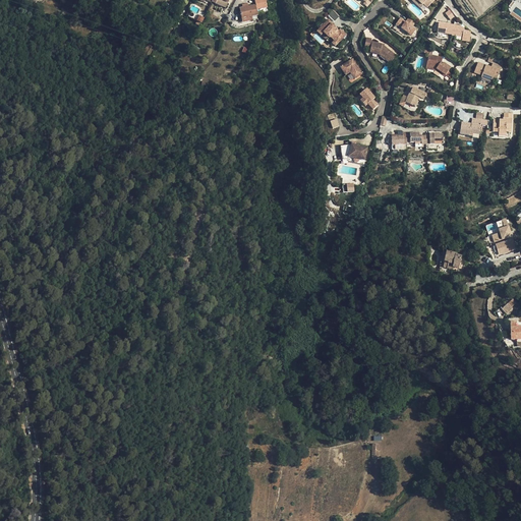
[(266,0),(254,0),(255,4),(239,8),(242,21),(247,20),(246,17),(257,15),(257,13),(268,11),(266,0)]
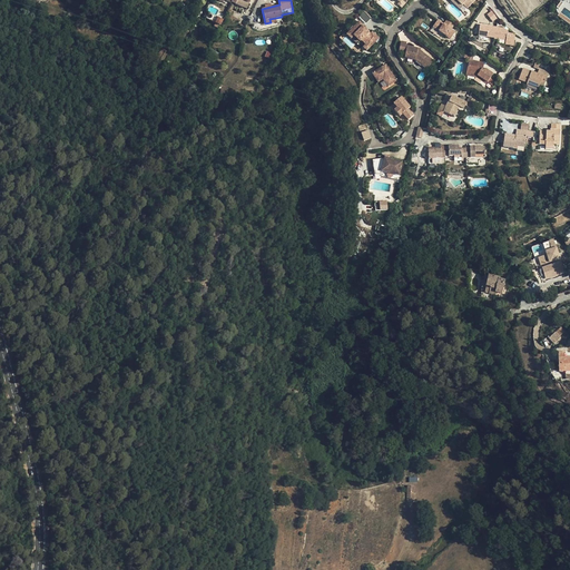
[(69,16),(74,9),(70,6),(65,11),(69,16)]
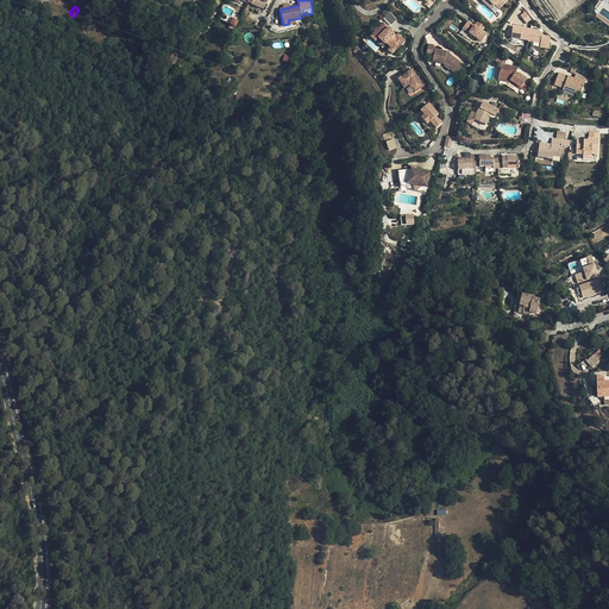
[(525,13),(529,20),(534,18),(529,11),(525,13)]
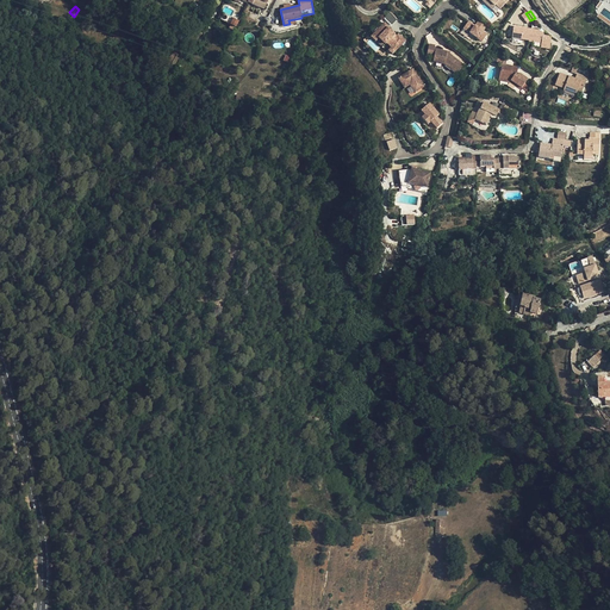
[(394,20),(387,14),(383,20),(390,26),(394,20)]
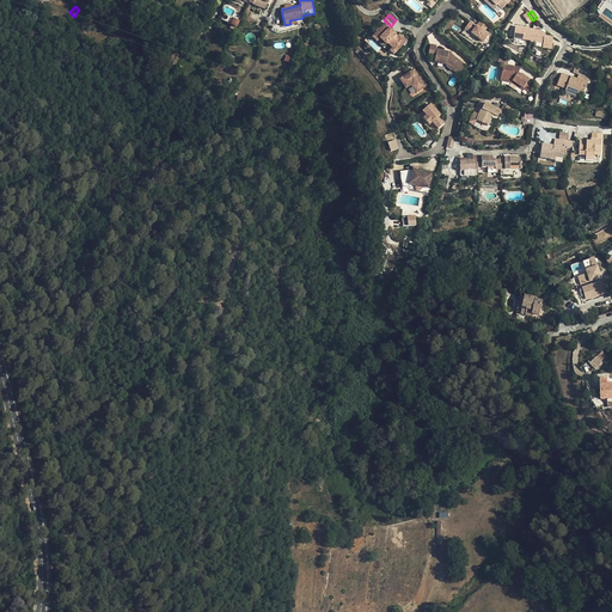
[(470,22),(465,29),(471,34),(479,40),(483,43),(489,35),(470,22)]
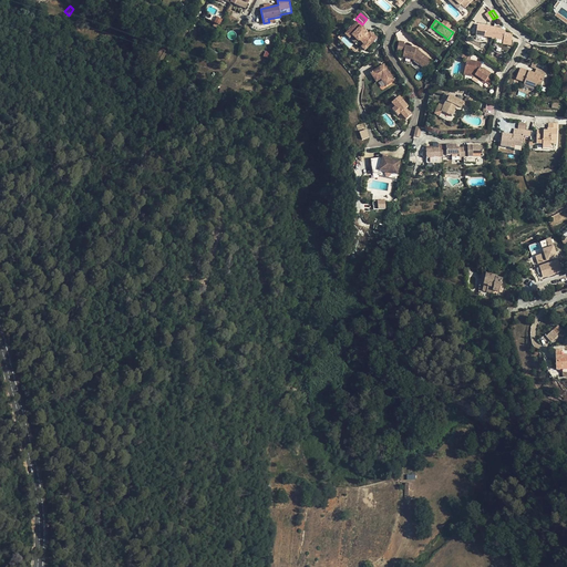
[(480,22),(477,32),(493,35),(495,24),(480,22)]
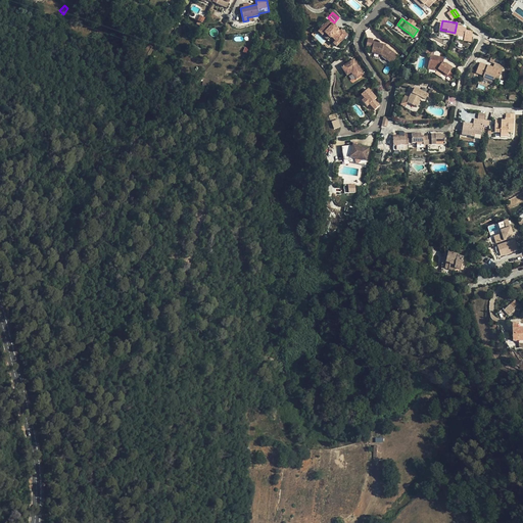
[(328,21),(317,35),(327,43),(329,40),(334,44),(333,45),(336,48),(344,39),(341,37),(344,34),(340,31),(339,32),(331,26),(332,25),(328,21)]
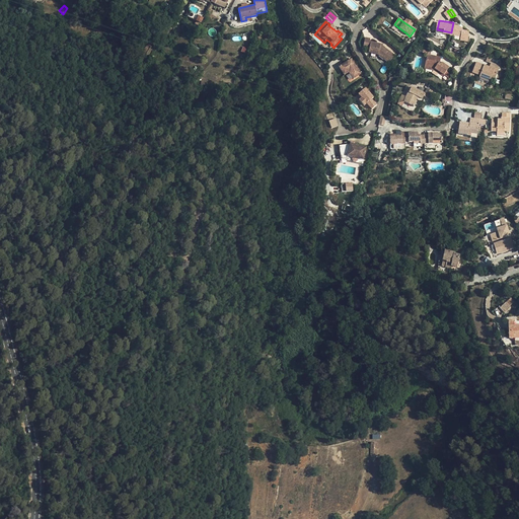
[(460,24),(453,22),(451,32),(451,33),(462,35),(461,40),(469,41),(470,34),(463,32),(464,28),(464,27),(460,26),(460,24)]
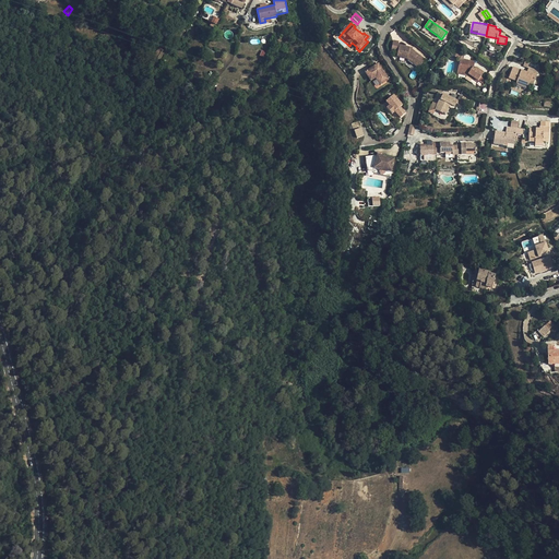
[(401,44),(397,56),(407,58),(419,68),(426,59),(411,47),(401,44)]
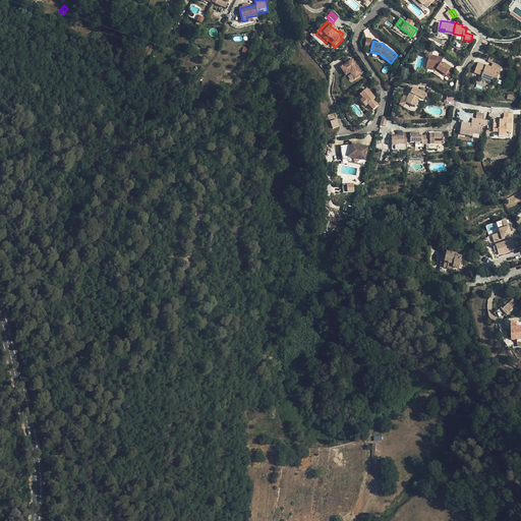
[(441,62),(442,61),(442,57),(431,55),(428,55),(426,67),(436,69),(445,75),(451,68),(443,62),(442,63),(441,62)]
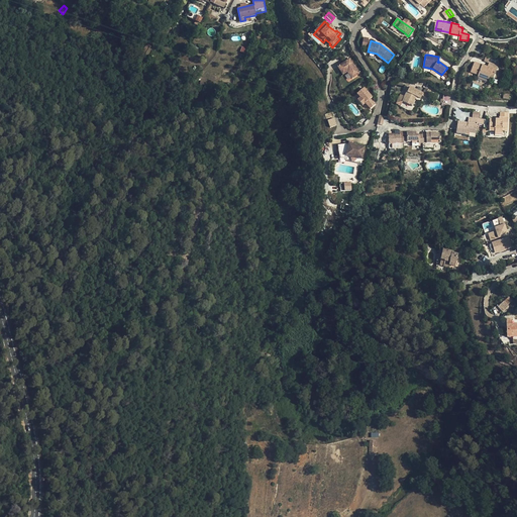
[(352,59),(340,68),(344,73),(348,70),(350,72),(355,79),(364,73),(352,59)]
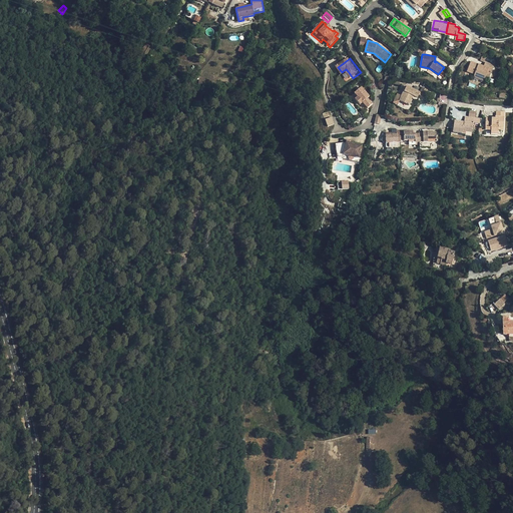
[(483,66),(481,65),(481,66),(479,65),(479,64),(471,61),(467,71),(474,74),(473,77),(484,81),(485,76),(487,72),(491,73),(494,65),(485,62),(483,66)]
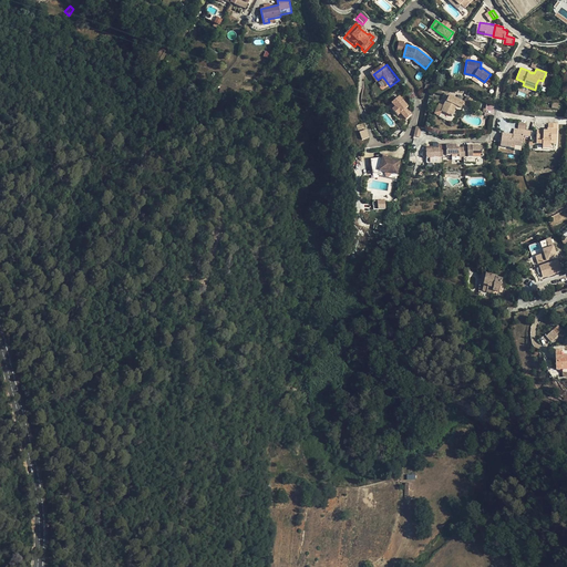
[(484,82),(474,75),(464,73),(463,75),(473,76),(472,80),(476,83),(477,80),(483,84),(484,82)]
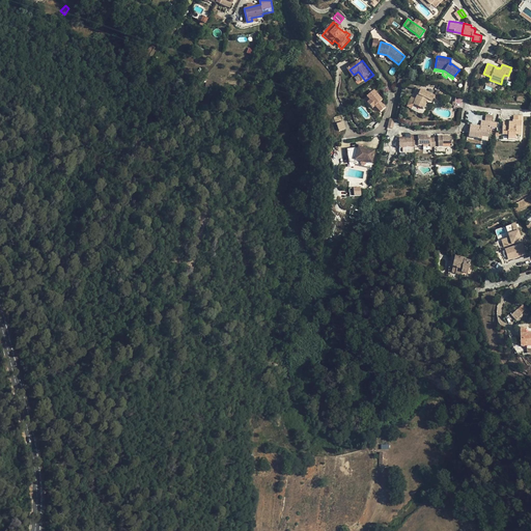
[(372,108),(375,106),(381,112),(386,107),(381,101),(383,99),(374,88),(366,95),(369,99),(366,102),(372,108)]
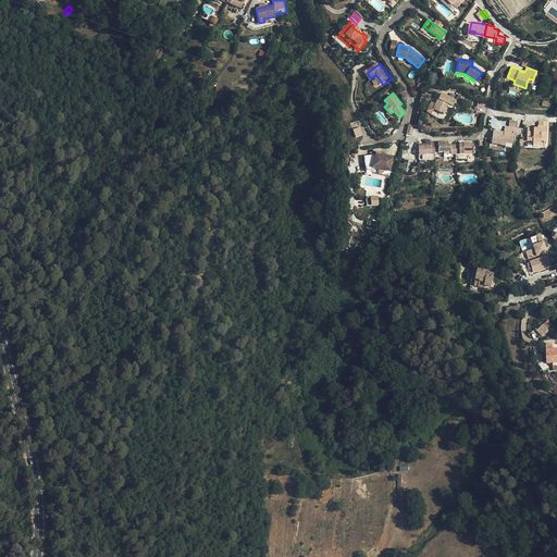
[(455,103),(456,100),(442,94),(436,104),(433,110),(444,114),(449,104),(453,107),(455,103)]
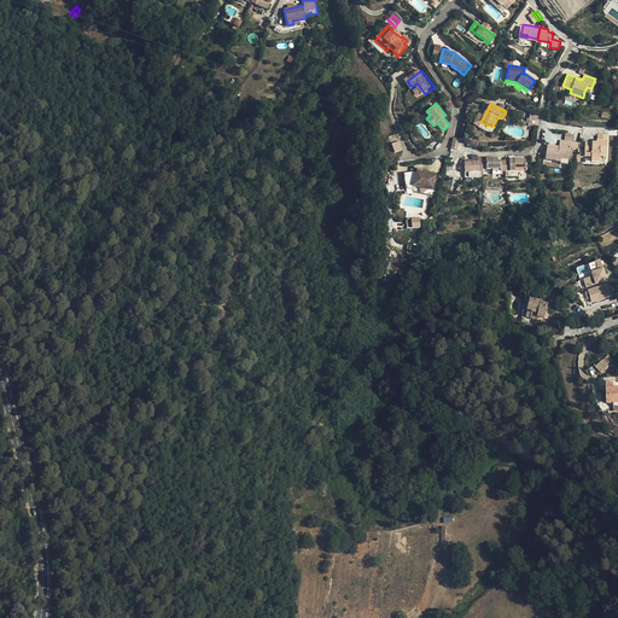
[(506,111),(505,115),(511,117),(514,108),(508,105),(506,111)]
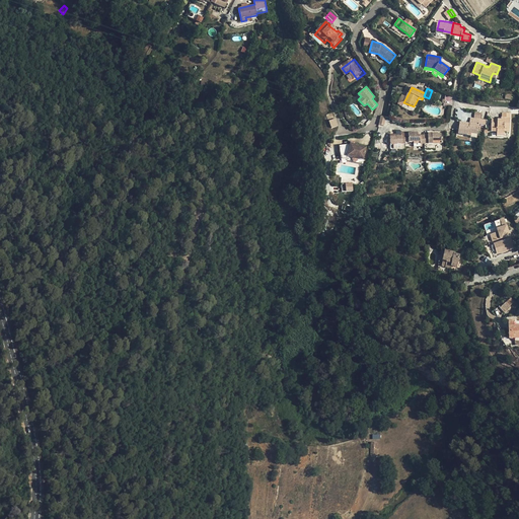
[(397,104),(401,106),(403,102),(406,97),(401,94),(397,104)]
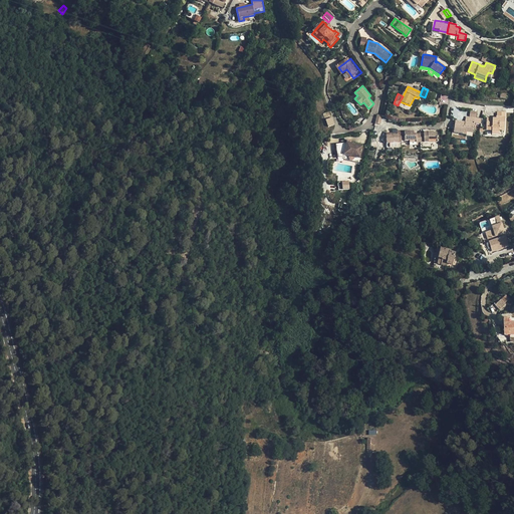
[(497,117),(496,117),(496,118),(493,118),(487,118),(486,130),(492,130),(492,134),(499,135),(499,130),(504,130),(505,112),(498,111),(497,117)]
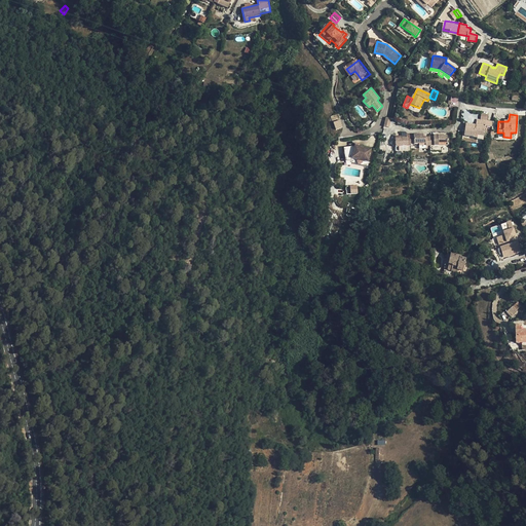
[(476,124),(476,126),(473,126),(474,124),(466,123),(464,136),(473,137),(474,135),(483,137),(486,121),(477,119),(476,124)]
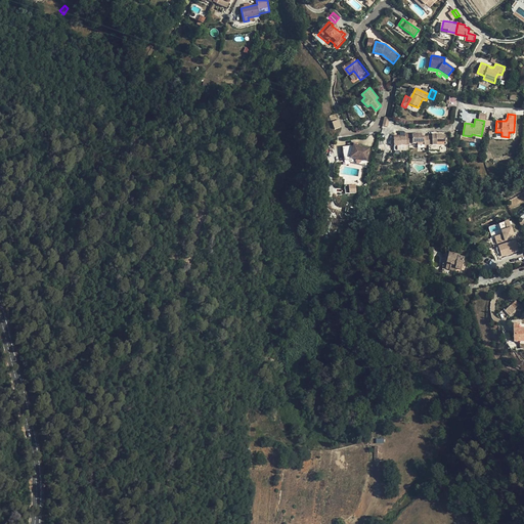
[(411,134),(412,144),(418,143),(418,147),(424,147),(424,145),(429,145),(429,150),(439,149),(439,144),(445,144),(445,135),(436,135),(436,134),(432,134),(432,136),(424,136),(422,136),(422,134),(422,133),(411,134)]
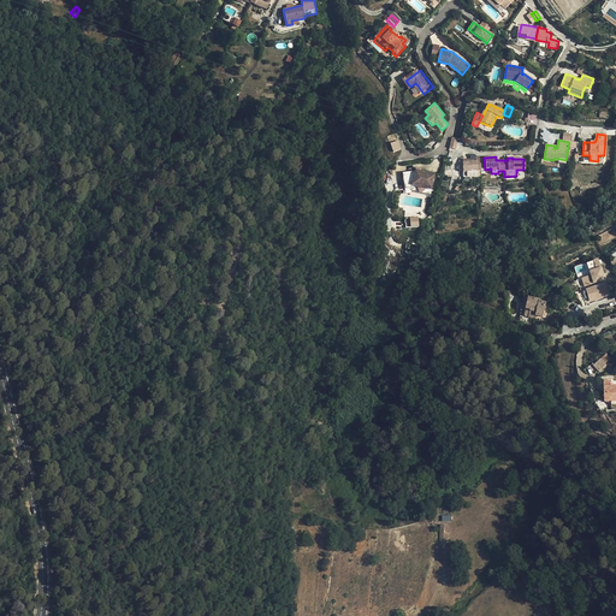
[(481,171),(481,161),(478,161),(478,160),(471,160),(471,161),(471,163),(468,163),(467,161),(463,161),(463,172),(481,171)]
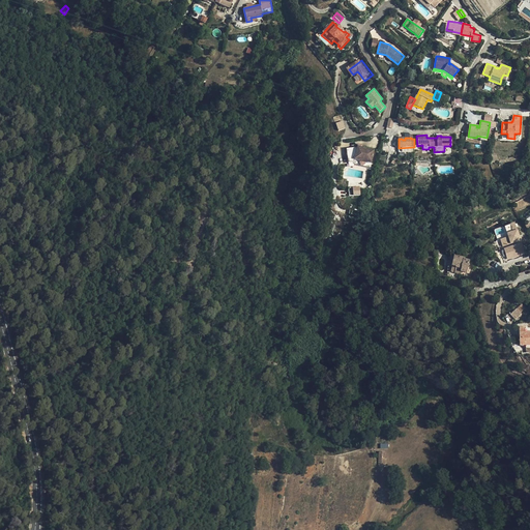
[(356,147),(344,150),(347,164),(353,163),(354,160),(370,165),(373,151),(356,147)]
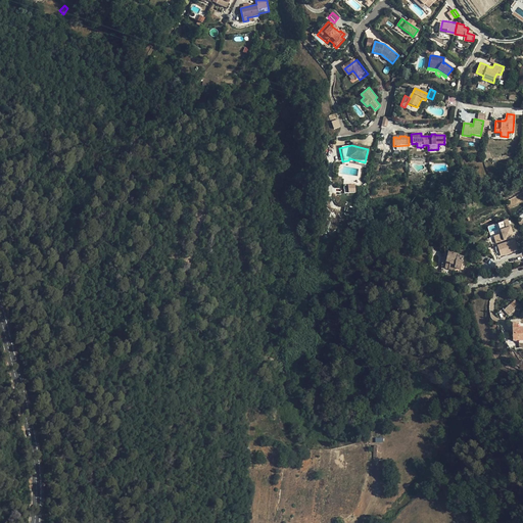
[(493,236),(496,244),(515,236),(508,219),(497,223),(502,233),(493,236)]
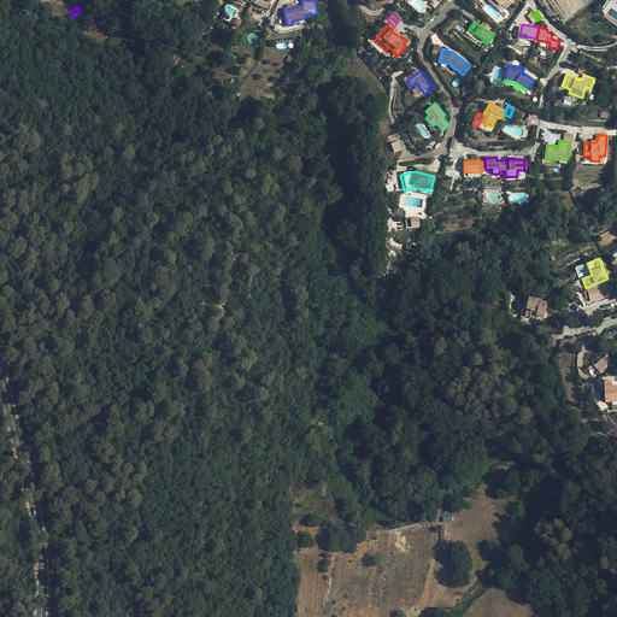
[(606,281),(587,289),(592,303),(612,295),(606,281)]
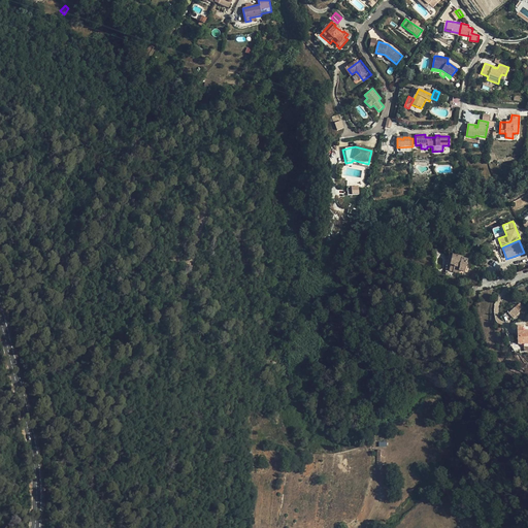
[(453,256),(451,265),(453,266),(453,267),(454,268),(453,271),(468,274),(471,261),(461,259),(461,257),(453,256)]
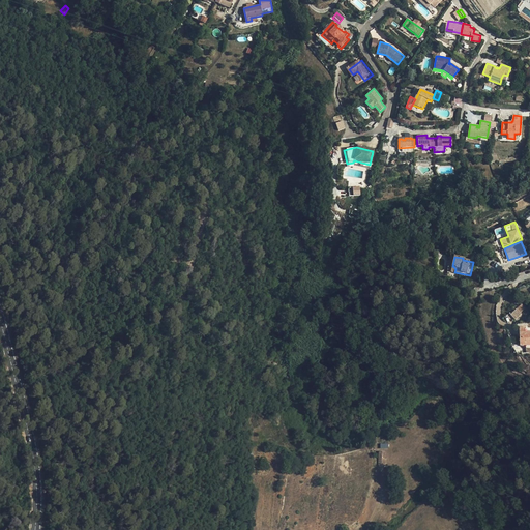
[(522,314),(521,313),(517,310),(510,315),(516,320),(522,314)]
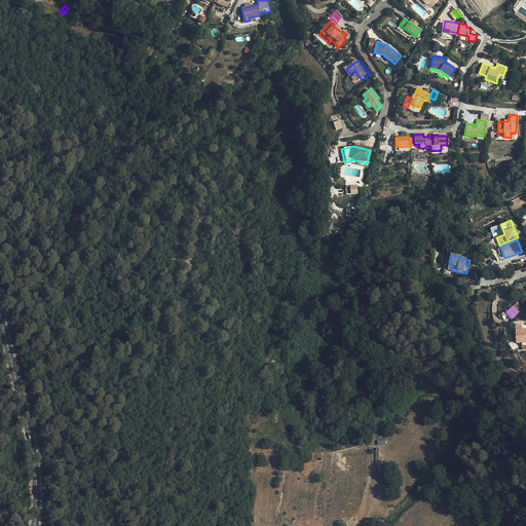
[(525,330),(521,331),(516,331),(516,336),(516,341),(516,343),(521,342),(521,340),(525,340),(525,330)]
